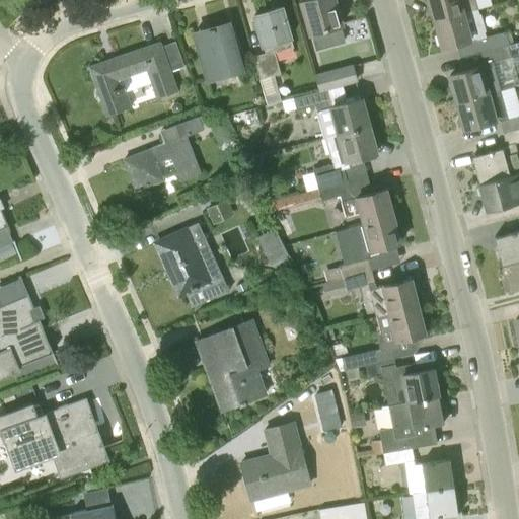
[(316,50),(345,42),(340,25),(341,24),(334,0),(308,0),(302,2),(316,50)]
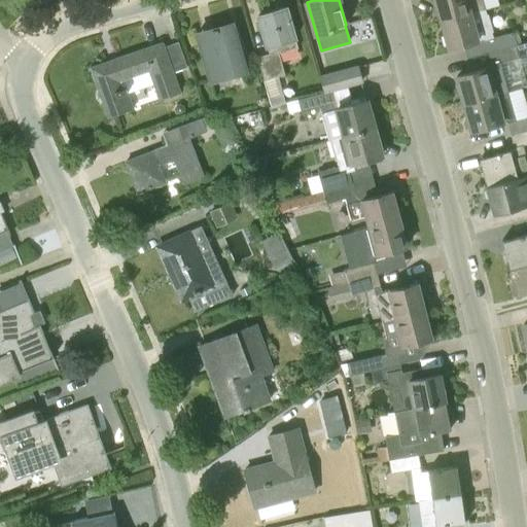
[(435,0),(442,22),(485,9),(482,0),(435,0)]
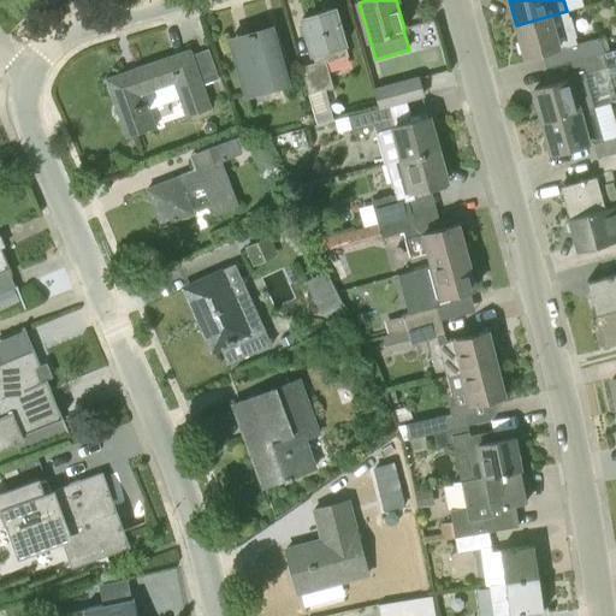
[(301,66),(309,94),(333,87),(325,59),(348,53),(335,9),(302,18),(315,63),(301,66)]
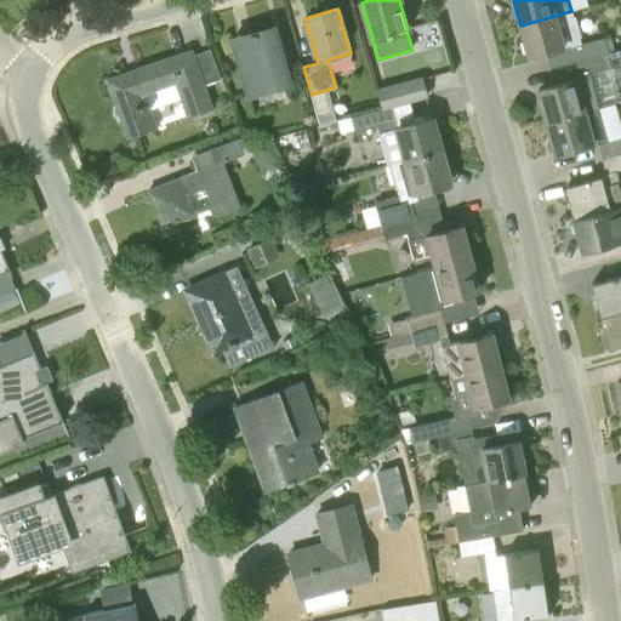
[(573,16),(571,11),(520,26),(530,57),(574,45),(579,61),(608,52),(604,38),(581,44),(579,38),(581,38),(575,16),(573,16)]
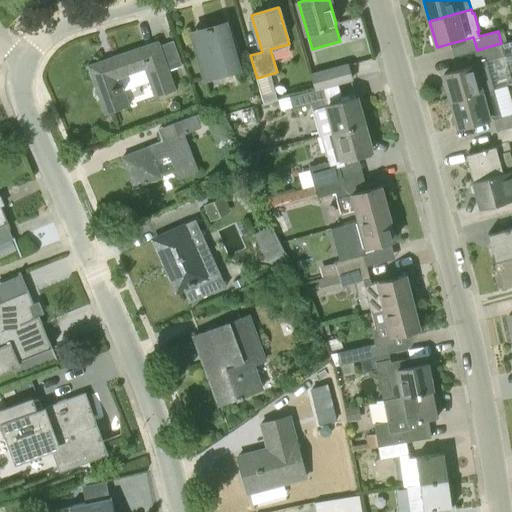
[(343,19),(345,35),(363,33),(361,17),(343,19)]
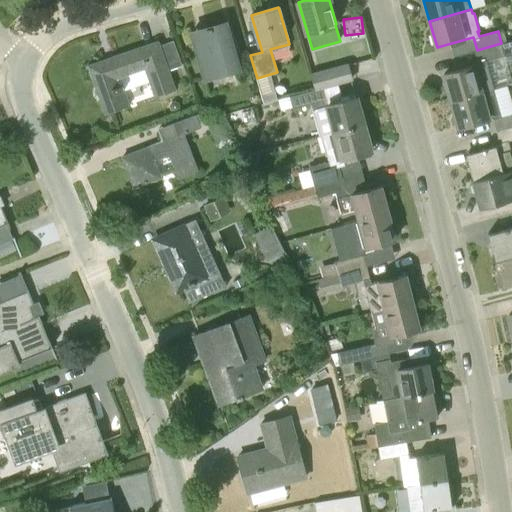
[(205,78),(239,68),(226,22),(197,31),(201,46),(196,48),(205,78)]
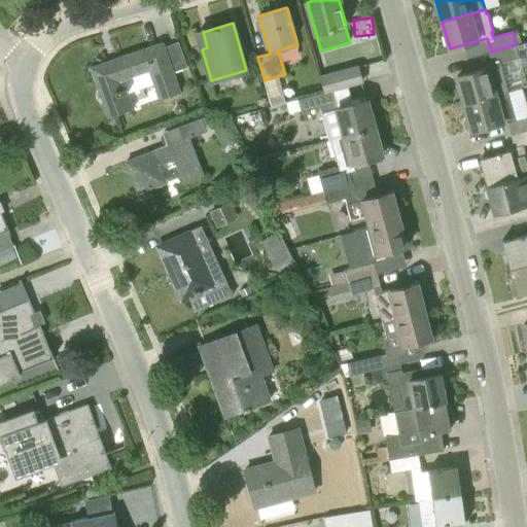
[(159,99),(179,93),(171,69),(185,65),(176,38),(92,67),(108,116),(132,108),(125,86),(119,89),(117,80),(148,69),(159,99)]
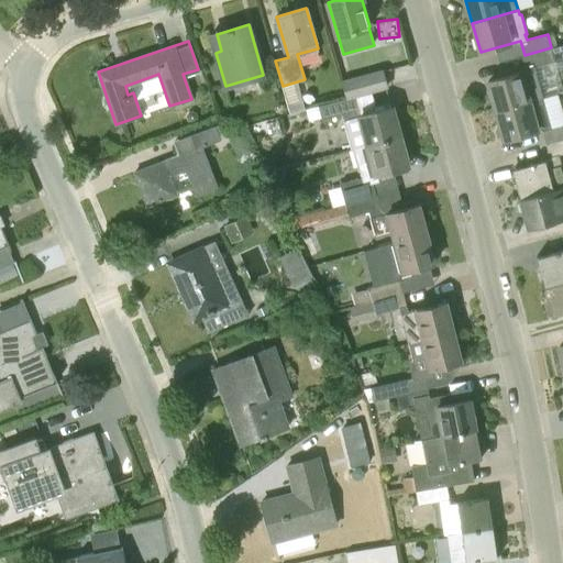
[(562,44),(551,47),(525,55),(528,68),(519,72),(519,74),(488,81),(496,111),(542,98),(543,98),(534,67),(555,61),(562,57),(562,44)]
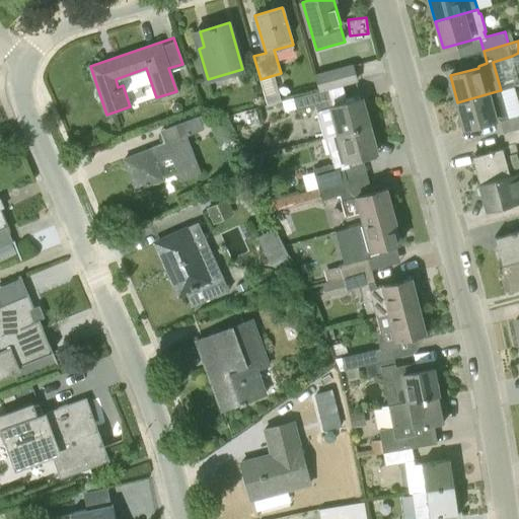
[(319,91),(322,90),(356,80),(352,65),(315,75),(319,91)]
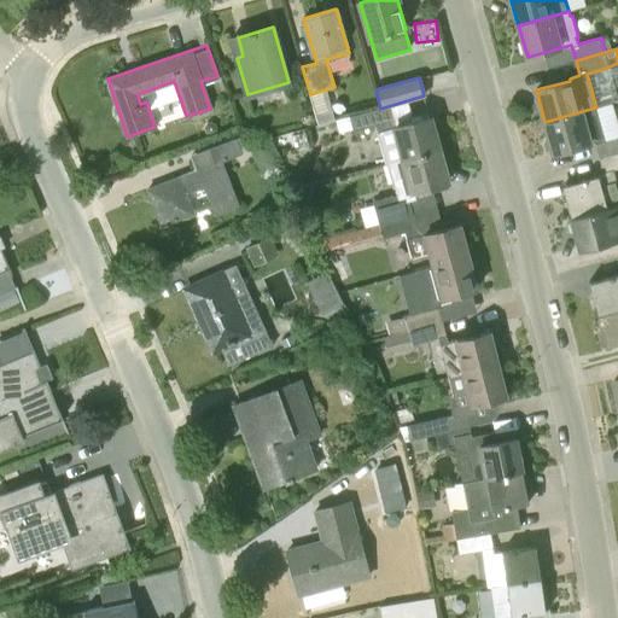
[(384,108),(380,109),(349,116),(336,120),(338,133),(351,129),(353,132),(374,126),(385,164),(388,163),(439,150),(430,118),(396,128),(394,120),(388,121),(384,108)]
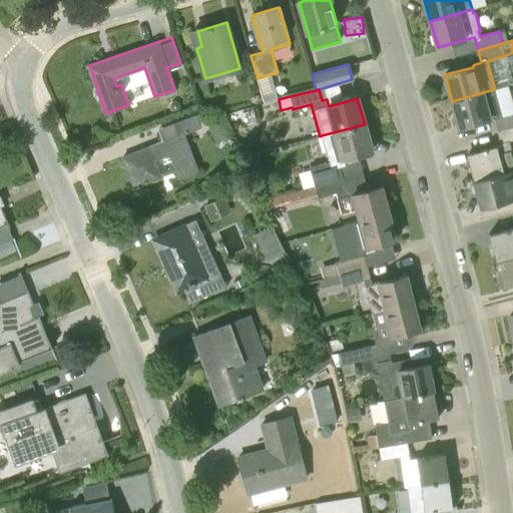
[(512,113),(502,116),(494,89),(452,101),(460,127),(492,118),(496,131),(512,126),(512,113)]
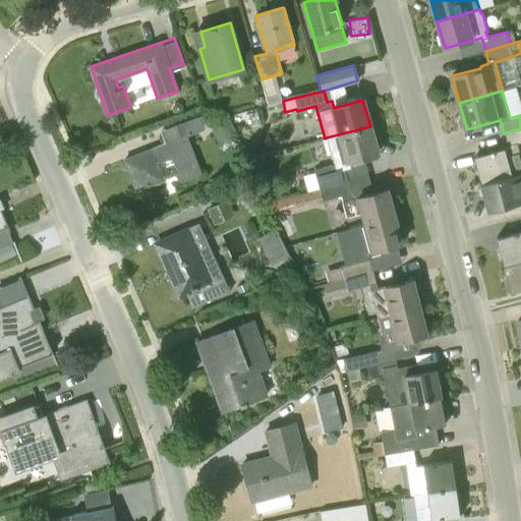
[(174,104),(172,109),(174,113),(178,115),(182,113),(183,110),(182,105),(178,103),(174,104)]
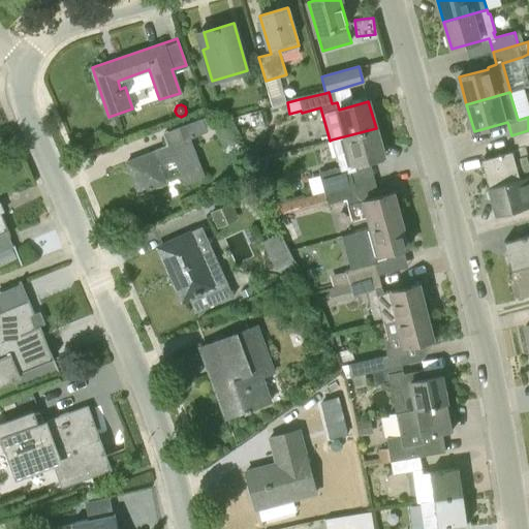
[(206,176),(191,138),(208,131),(203,118),(179,127),(184,139),(126,162),(138,193),(165,182),(159,166),(175,160),(184,184),(206,176)]
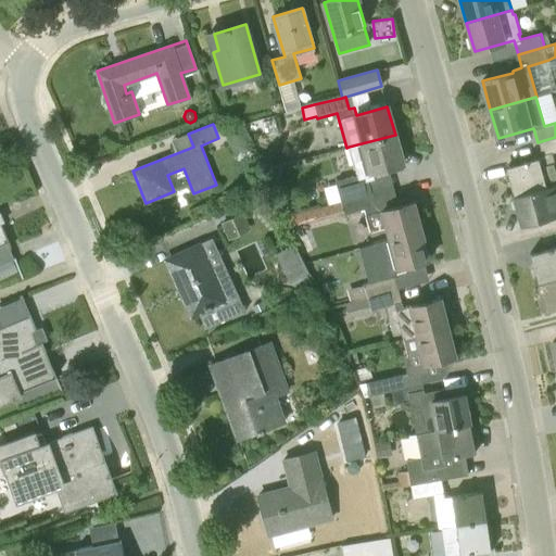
[(340,201),(371,193),(368,181),(375,179),(373,172),(403,163),(395,135),(349,147),(356,174),(335,180),(340,200),(340,201)]
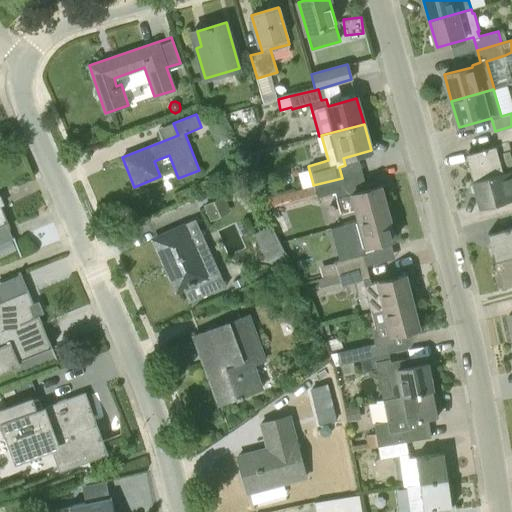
[(511,139),(511,126),(495,131),(499,145),(466,154),(473,180),(511,169),(511,162),(506,141),(511,139)]
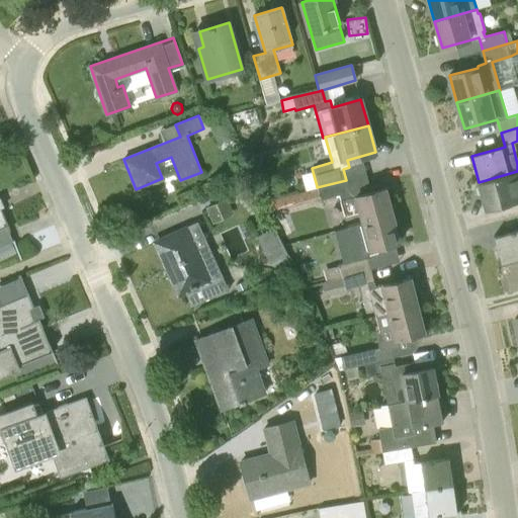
[(517,171),(479,182),(487,209),(517,200),(517,171)]
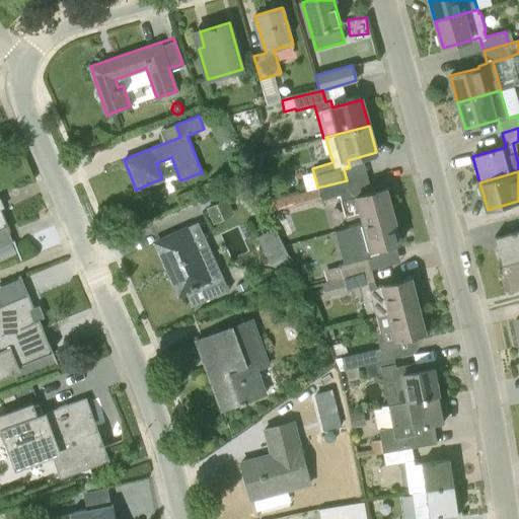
[(364,224),(393,215),(386,189),(352,199),(347,180),(317,188),(317,187),(267,201),(270,212),(320,198),(321,200),(340,195),(341,201),(345,216),(361,212),(364,224)]
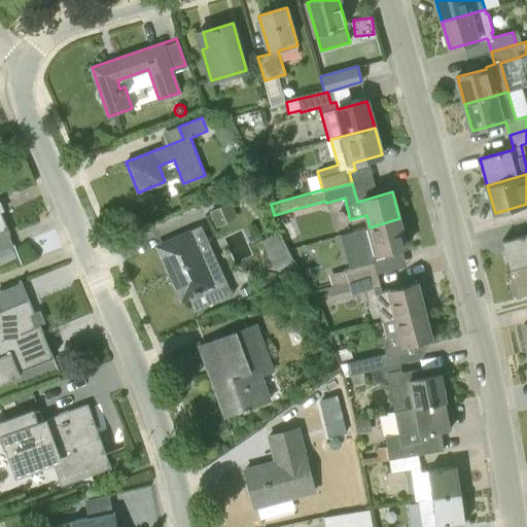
[(232,204),(210,212),(215,226),(238,218),(232,204)]
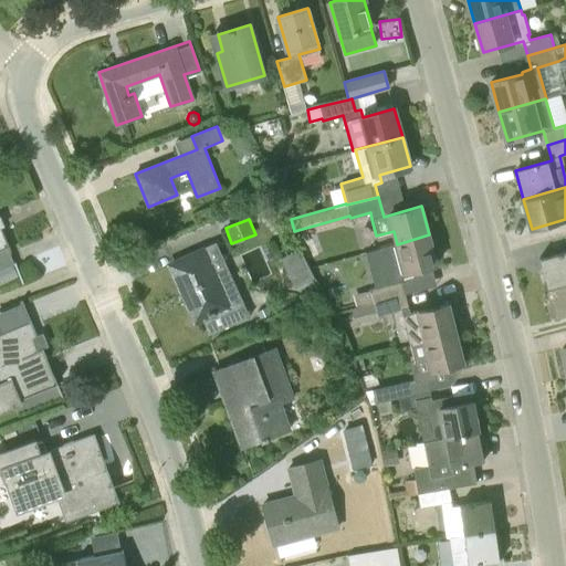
[(0,228),(0,250),(9,247),(1,228),(0,228)]
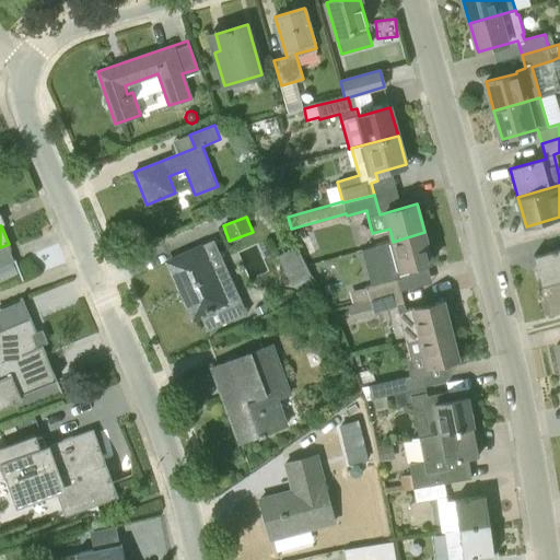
[(393,242),(400,270),(432,261),(424,232),(393,242)]
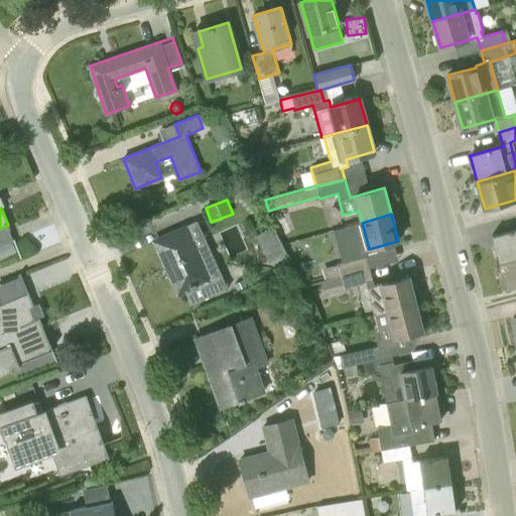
[(257,237),(271,261),(286,253),(272,227),(257,237)]
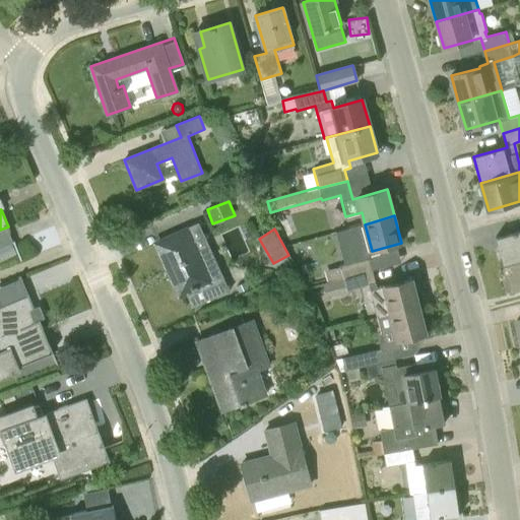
[(210,279),(187,230),(156,244),(180,295),(186,291),(192,306),(230,289),(222,274),(210,279)]
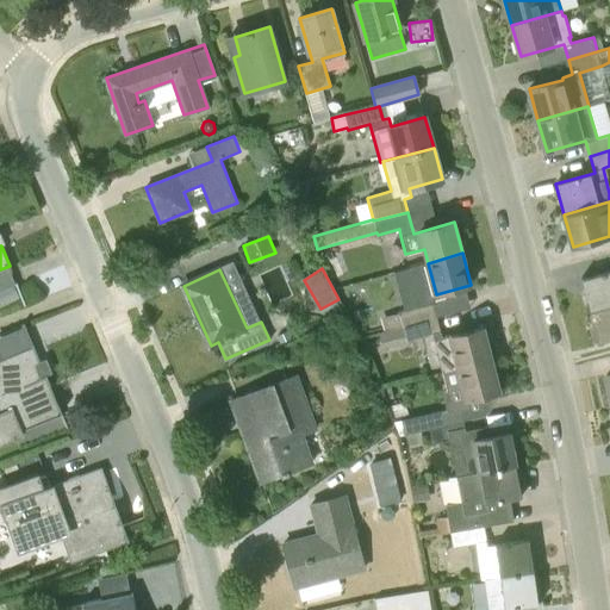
[(609,304),(609,269),(582,278),(590,310),(609,304)]
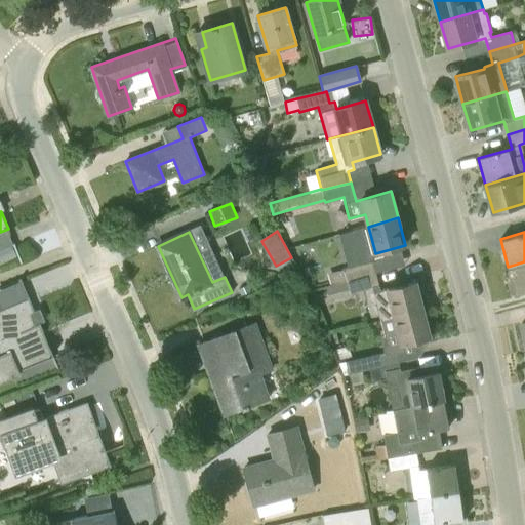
[(347,280),(375,273),(372,259),(342,268),(326,273),(329,285),(347,280)]
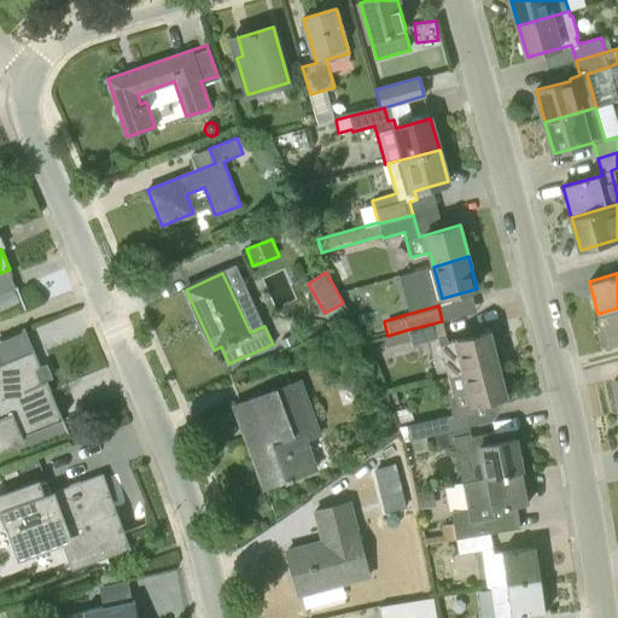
[(617,343),(617,308),(598,314),(606,347),(617,343)]
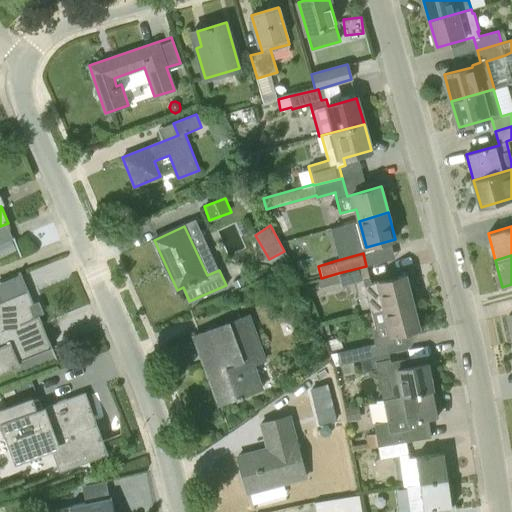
[(366,266),(338,273),(341,286),(362,280),(371,312),(412,301),(405,275),(378,282),(377,281),(371,283),(366,266)]
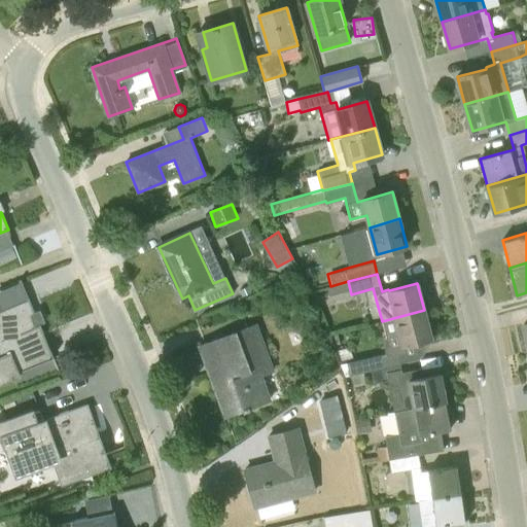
[(352,296),(351,294),(348,281),(330,286),(326,287),(330,302),(352,296)]
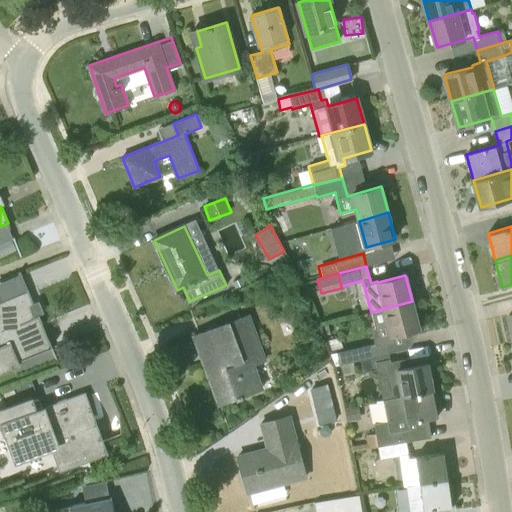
[(235,288),(245,284),(242,278),(232,282),(235,288)]
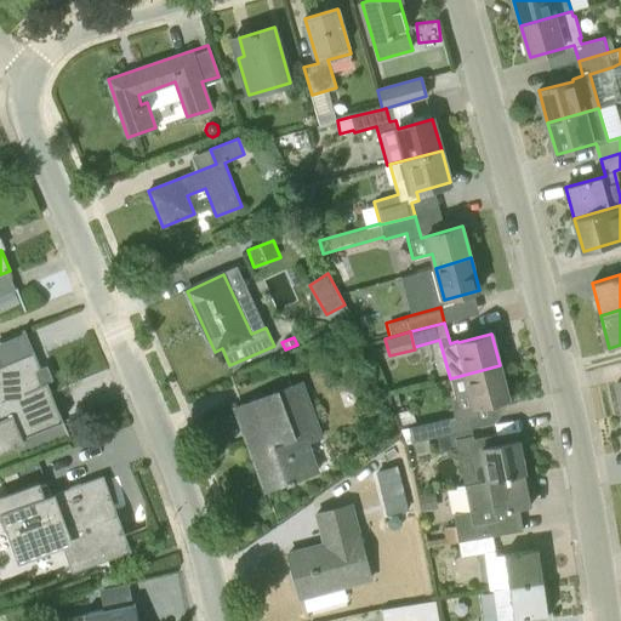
[(0,453),(24,443),(24,442),(23,442),(20,436),(61,417),(34,352),(0,366),(0,453)]
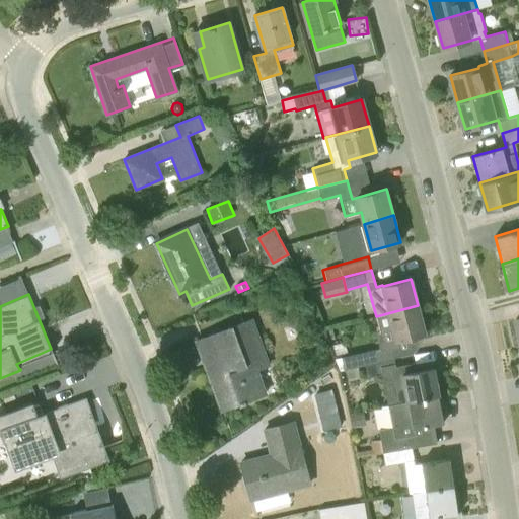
[(381,334),(394,330),(397,340),(425,332),(418,305),(376,316),(381,334)]
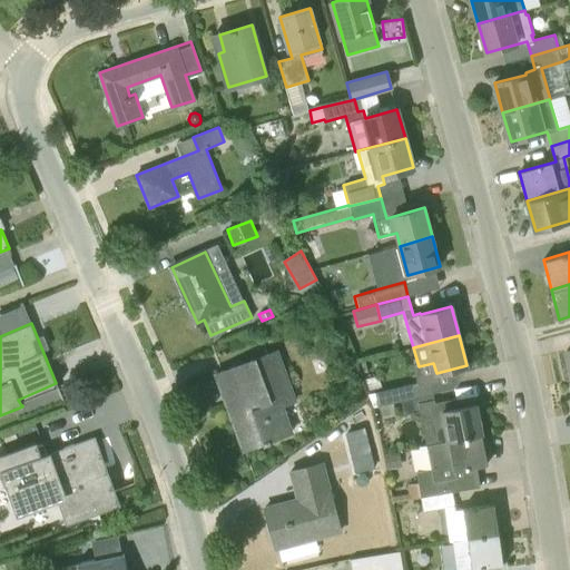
[(244,450),(283,435),(273,409),(294,401),(276,352),(216,374),(244,450)]
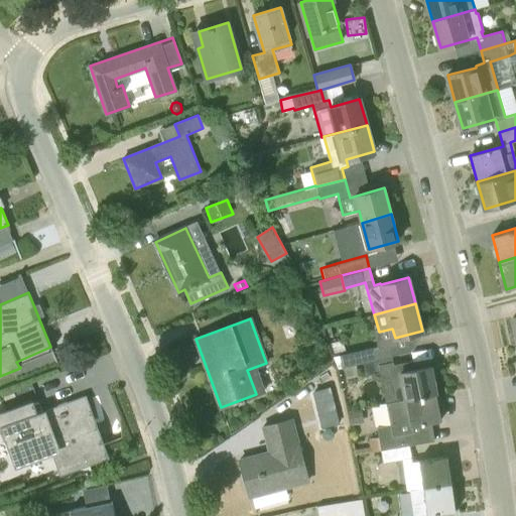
[(356,364),(363,362),(392,356),(392,355),(390,345),(378,348),(377,346),(339,355),(342,367),(344,366),(356,364)]
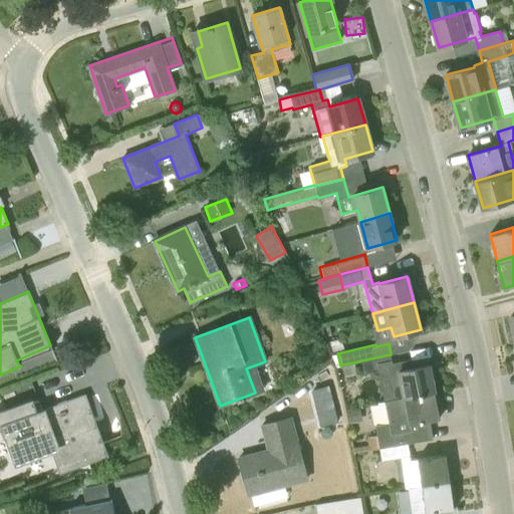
[(393,362),(391,354),(361,360),(364,373),(389,368),(390,372),(399,370),(405,398),(434,392),(429,364),(424,365),(423,360),(412,362),(411,359),(393,362)]
